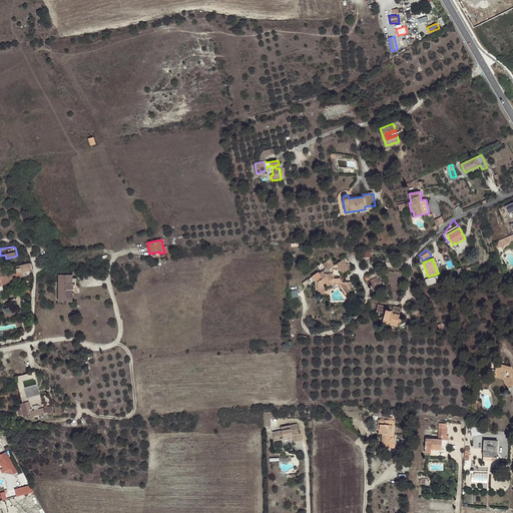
[(325,292),(325,289),(323,286),(326,284),(328,287),(332,285),(340,284),(343,284),(343,283),(340,279),(334,279),(331,274),(334,269),(339,268),(343,274),(349,270),(343,260),(335,266),(331,260),(323,265),(322,264),(317,267),(320,271),(312,277),(316,282),(316,291),(318,292),(325,292)]
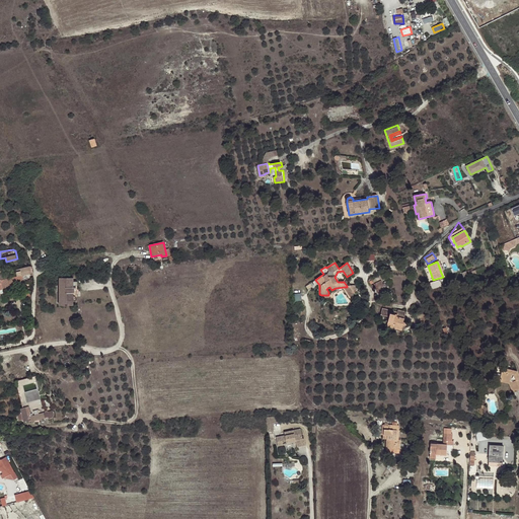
[(31,274),(30,267),(20,269),(21,276),(31,274)]
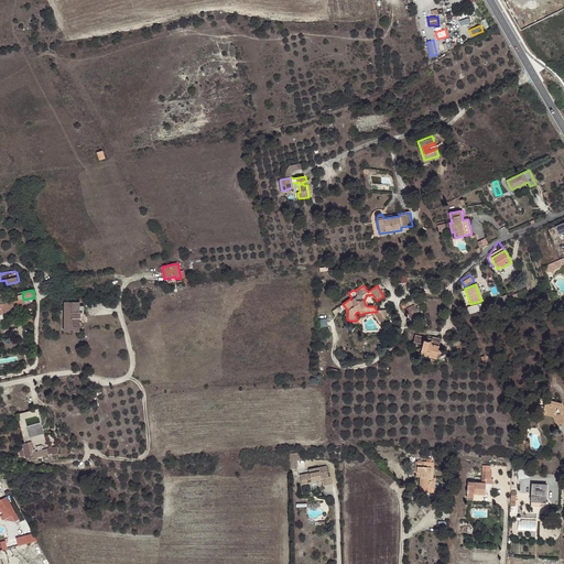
[(25,308),(23,300),(8,303),(7,299),(0,300),(0,316),(2,316),(2,314),(25,308)]
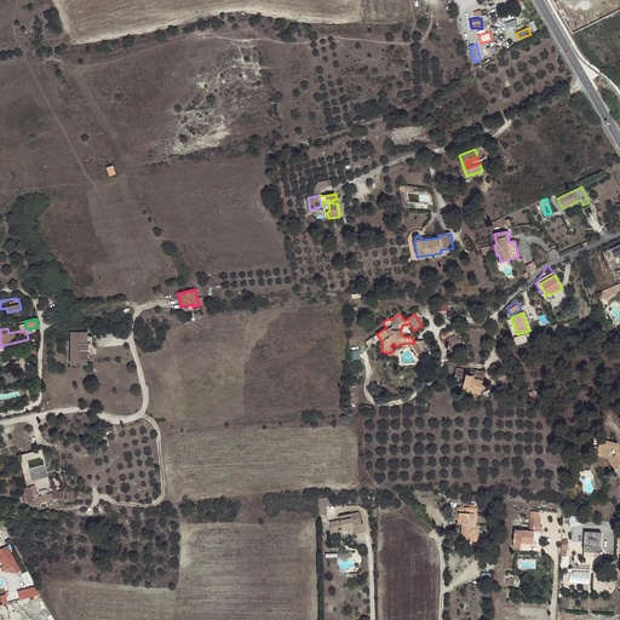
[(70,332),(70,366),(87,366),(87,361),(87,337),(87,333),(70,332)]
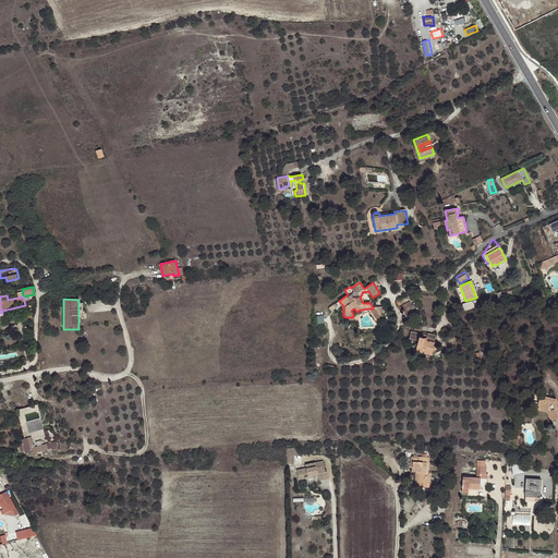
[(473,301),(462,304),(464,311),(475,307),(473,301)]
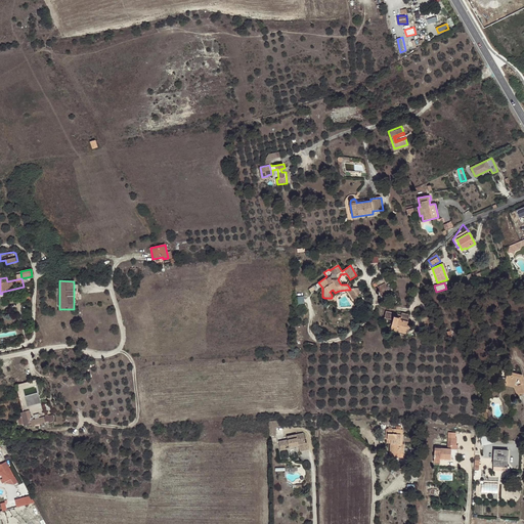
[(350,290),(347,290),(354,301),(362,288),(350,289),(350,290)]
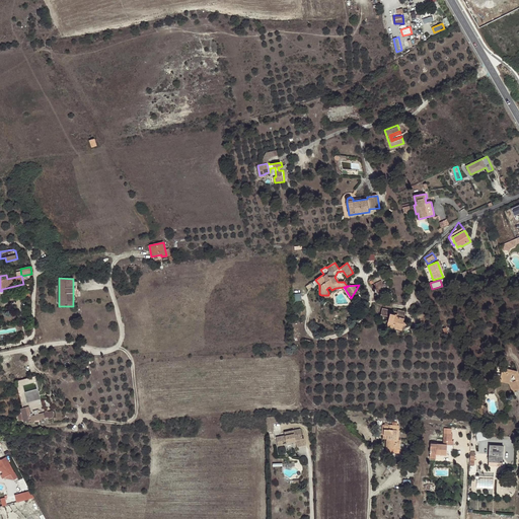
[(402,325),(402,321),(405,311),(397,309),(396,312),(382,308),(380,314),(387,316),(388,316),(386,325),(401,329),(402,325)]
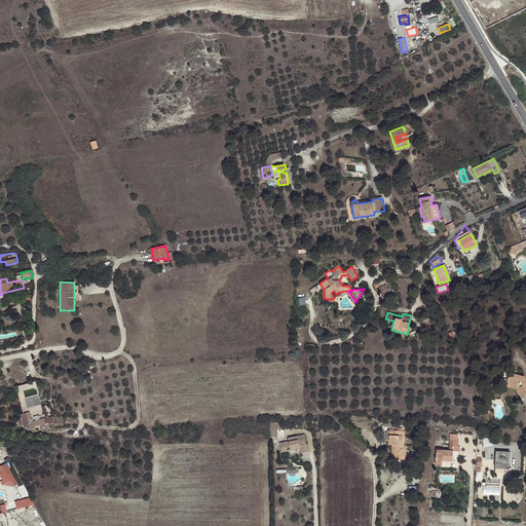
[(409,330),(408,330),(407,334),(391,330),(393,321),(392,321),(389,331),(390,333),(391,334),(401,336),(402,334),(408,336),(409,330)]
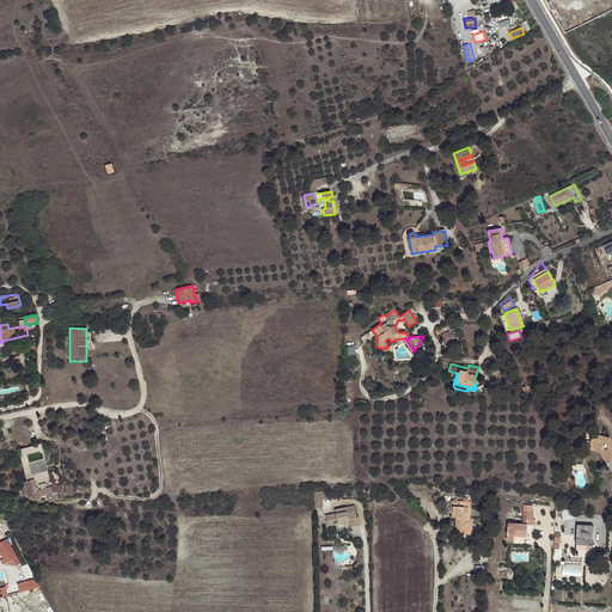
[(611,445),(610,438),(592,434),(589,447),(603,450),(606,461),(611,458),(611,445)]
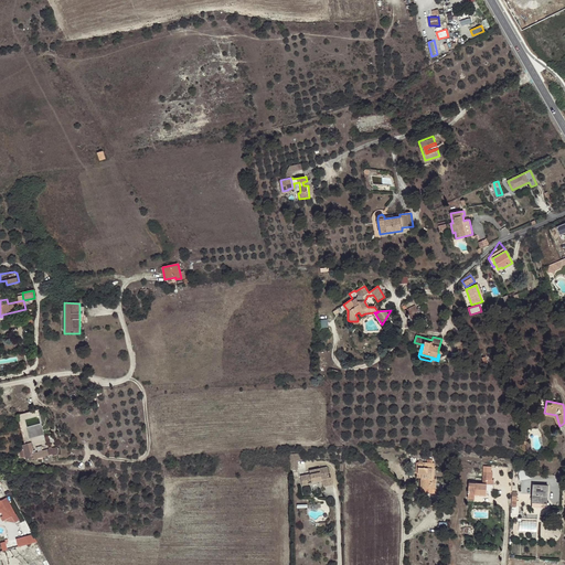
[(25,419),(39,416),(38,409),(17,415),(24,444),(22,445),(25,459),(34,457),(34,458),(49,455),(48,449),(33,452),(25,419)]
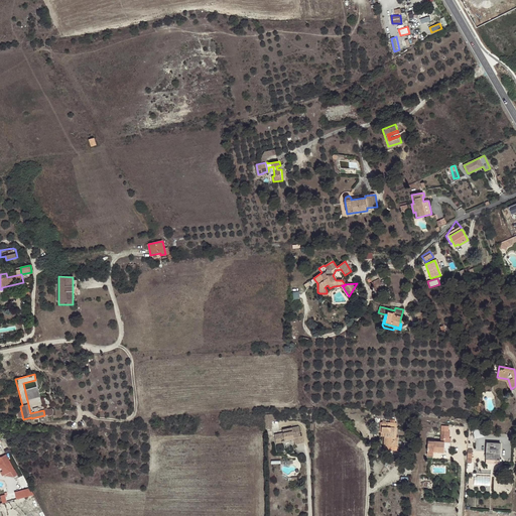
[(508,379),(497,377),(496,380),(506,381),(509,390),(511,389),(508,379)]
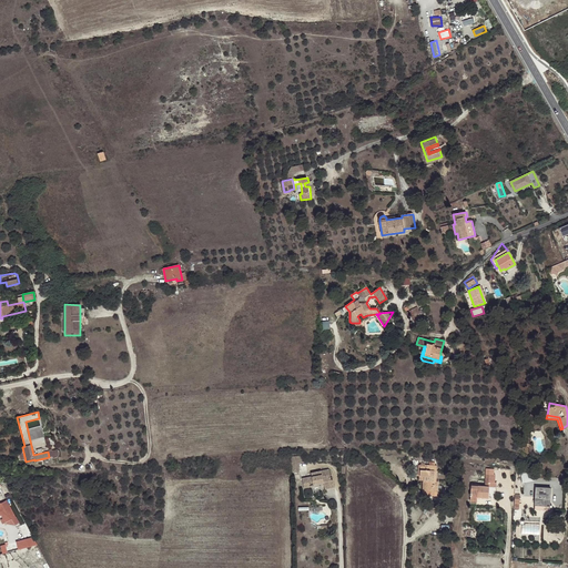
[(434,480),(436,480),(437,466),(435,466),(435,463),(429,462),(428,465),(421,465),(419,476),(419,480),(423,480),(434,480)]
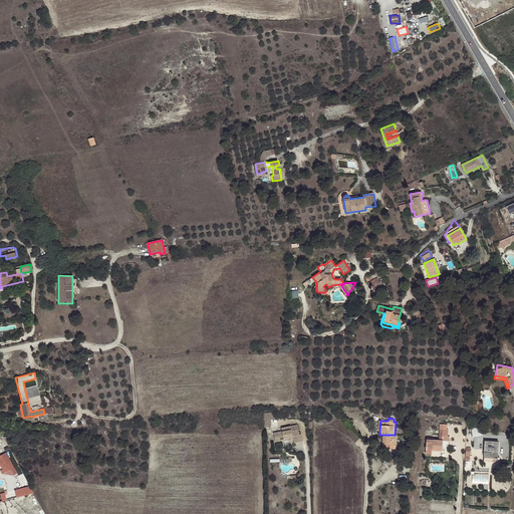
[(295,436),(296,443),(302,441),(301,434),(299,434),(298,429),(291,431),(290,426),(281,428),(282,431),(273,433),(275,442),(280,441),(279,437),(283,436),(283,438),(292,436),(295,436)]
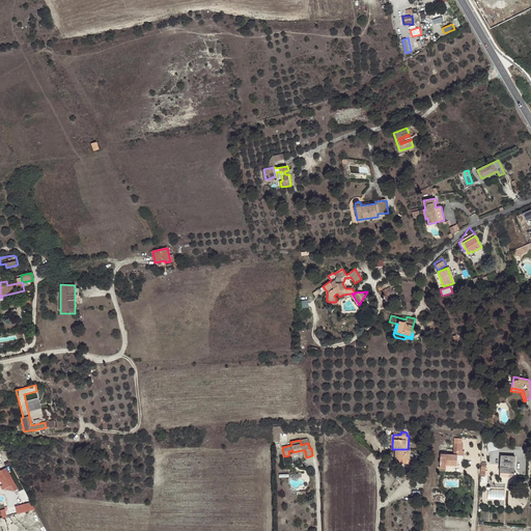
[(457,451),(463,451),(463,444),(453,443),(453,454),(440,453),(440,468),(446,469),(446,465),(456,465),(457,455),(457,451)]
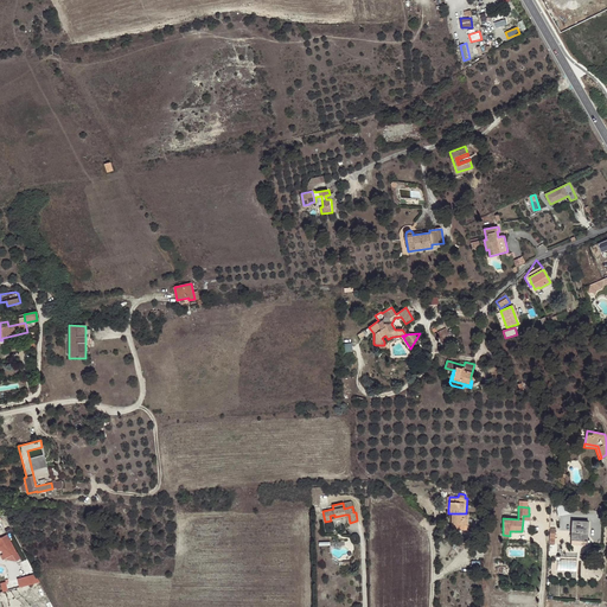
[(464,519),(464,513),(452,513),(452,528),(457,529),(458,525),(466,525),(467,519),(464,519)]
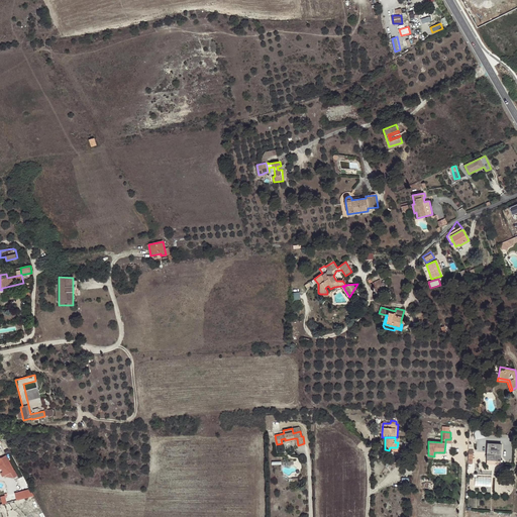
[(487,459),(500,460),(501,444),(488,443),(487,459)]
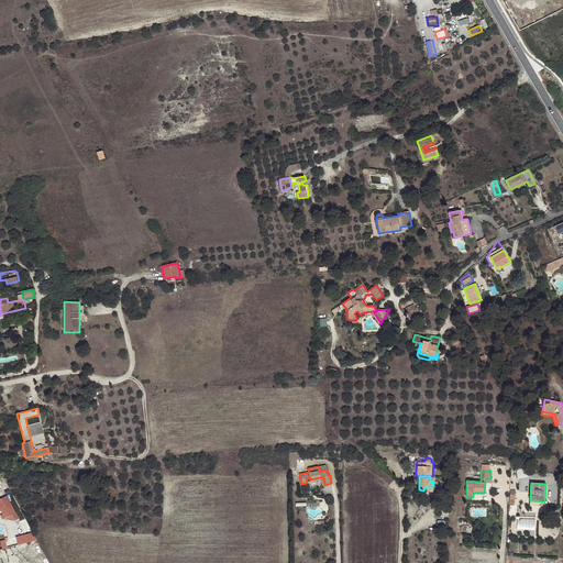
[(0,497),(0,508),(6,518),(15,512),(7,496),(1,498),(0,497)]
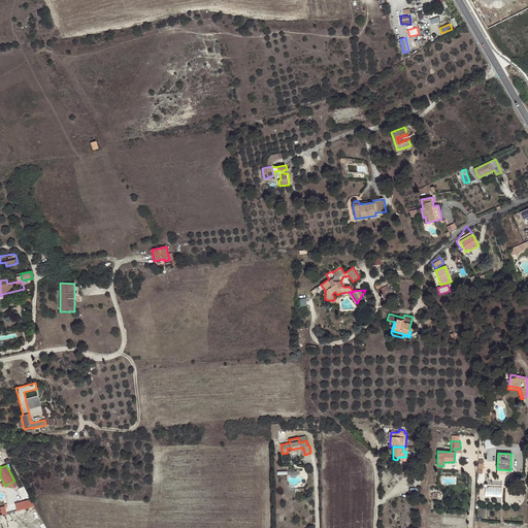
[(15,501),(17,509),(34,506),(33,498),(15,501)]
